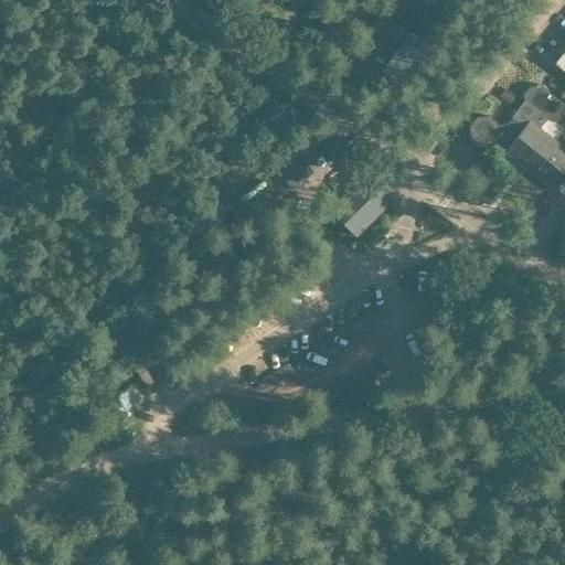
[(400,43),(408,31),(369,2),(361,16),(400,43)]
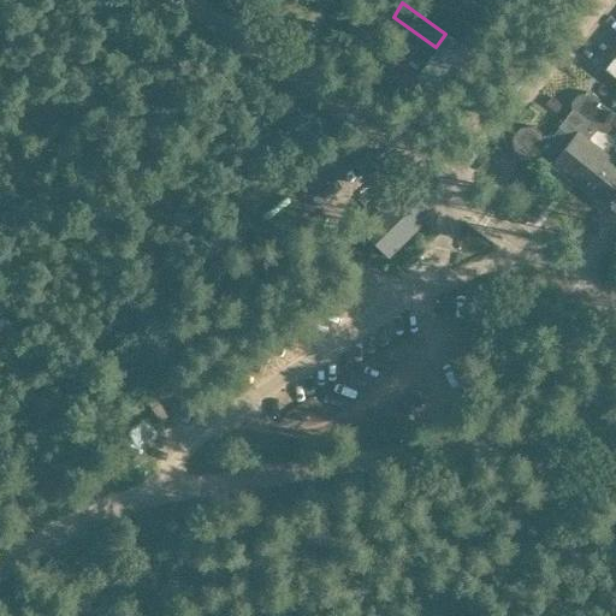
[(615,53),(604,70),(615,78),(615,53)]
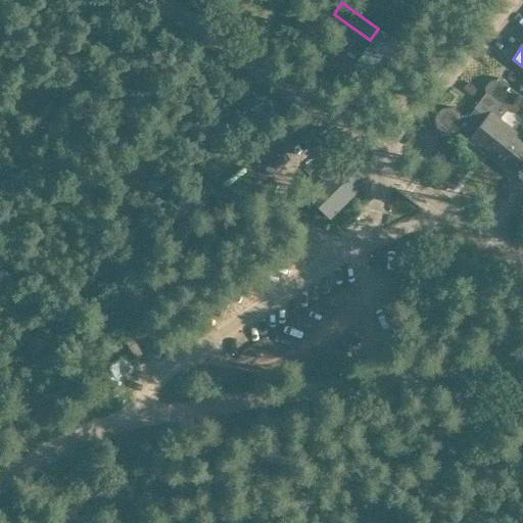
[(514,175),(522,162),(522,139),(497,120),(518,94),(514,90),(497,78),(474,107),(474,108),(469,114),(460,115),(460,113),(452,106),(440,107),(434,115),(435,127),(444,133),(455,132),(461,124),(461,122),(472,120),(478,111),(485,116),(468,138),(469,139),(470,138),(484,149),(480,154),(480,155),(483,151),(514,175)]
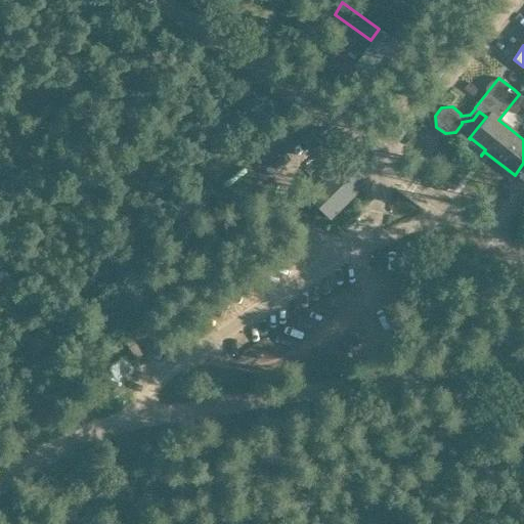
[(305,194),(325,215),(362,180),(342,160),(305,194)]
